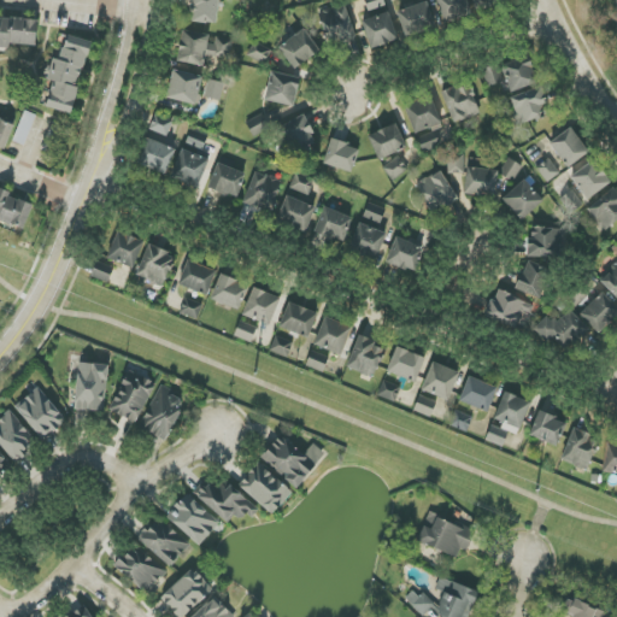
[(216,24),(218,0),(192,0),(189,22),(216,24)]
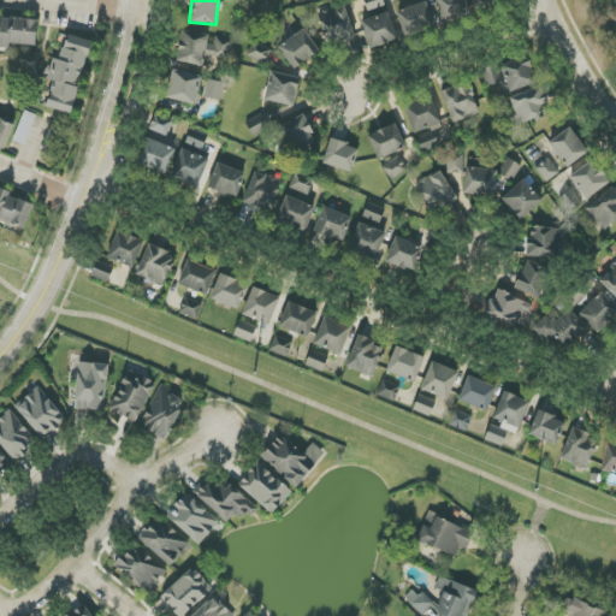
[(369,49),(396,41),(384,0),(367,6),(369,15),(361,17),(369,49)]
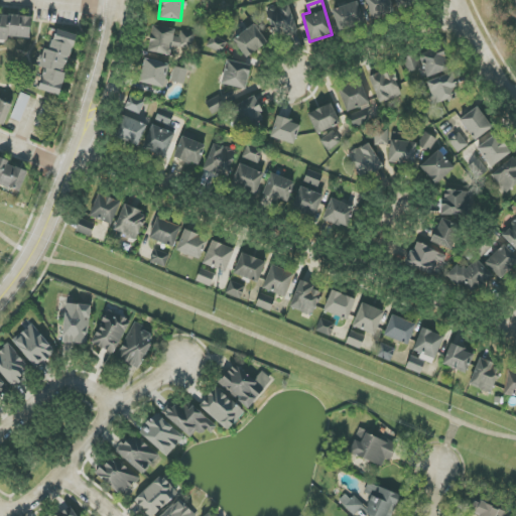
[(365,0),(371,18),(395,10),(391,0),(365,0)]
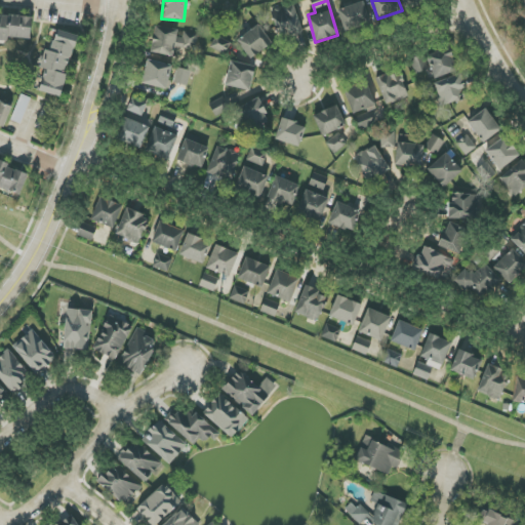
[(346,32),(370,23),(362,1),(337,10),(346,32)]
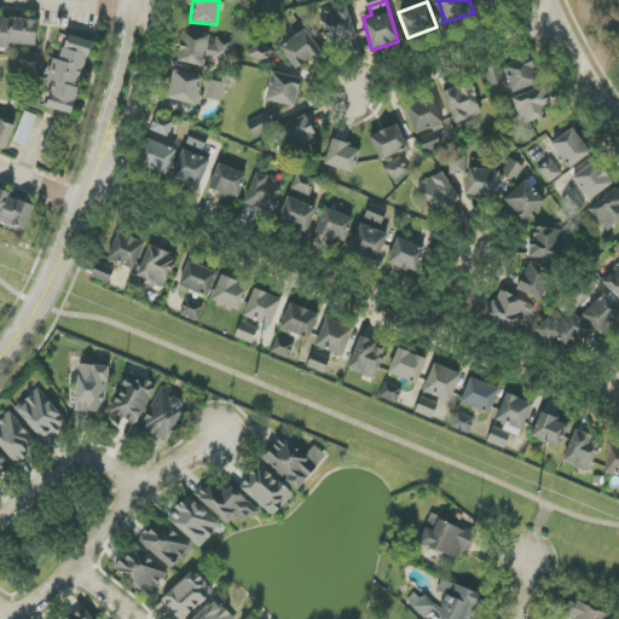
[(357,39),(348,7),(320,15),(328,45),(357,39)]
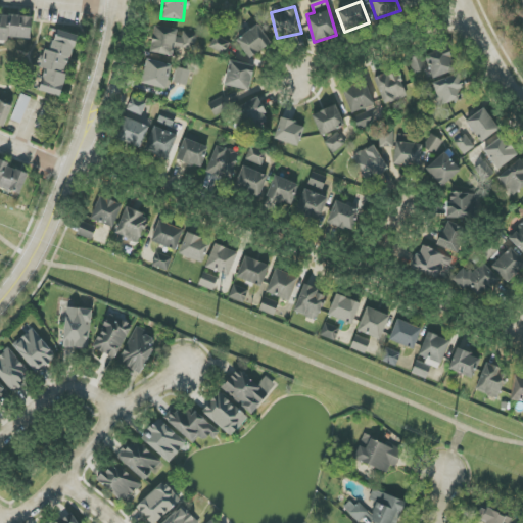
[(32,16),(0,14),(0,41),(8,41),(8,38),(32,39),(32,16)]
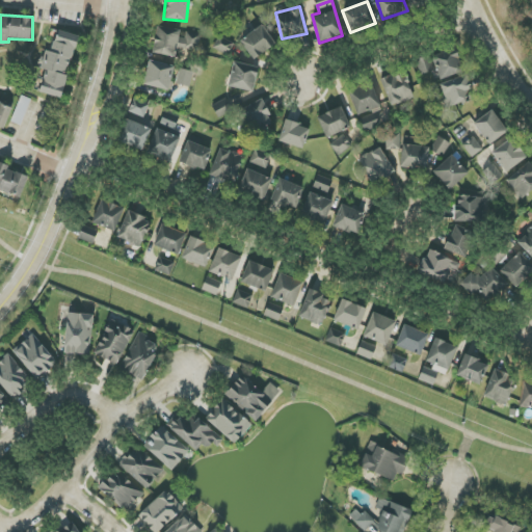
[(275,46),(264,25),(240,40),(253,59),(275,46)]
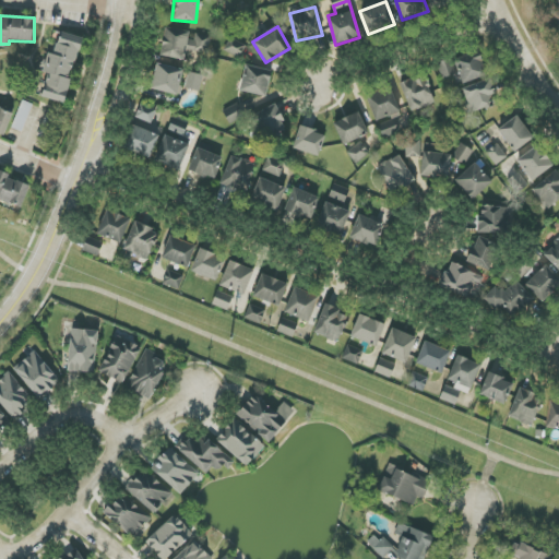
[(162,57),(186,59),(187,52),(209,54),(211,35),(192,34),(192,31),(164,28),(162,57)]
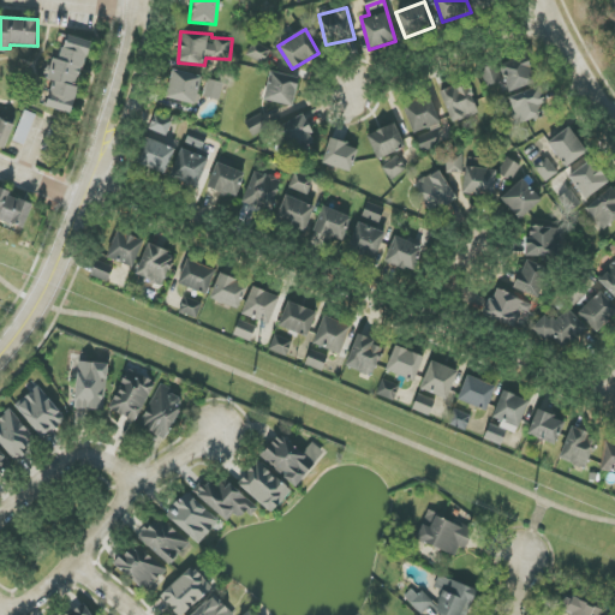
[(90,41),(66,35),(60,60),(53,59),(47,81),(53,82),(47,107),(72,114),(90,41)]
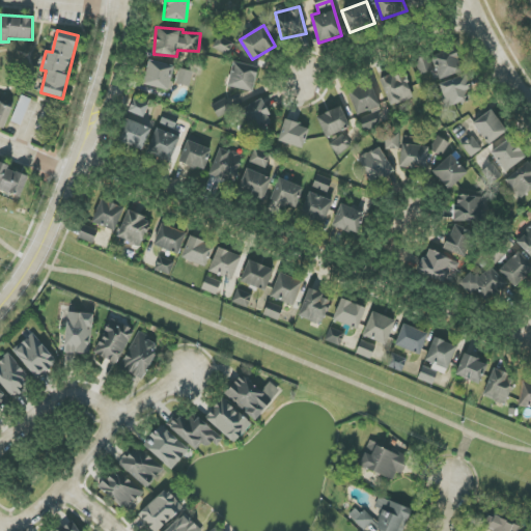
[(233,43),(220,35),(214,47),(227,55),(233,43)]
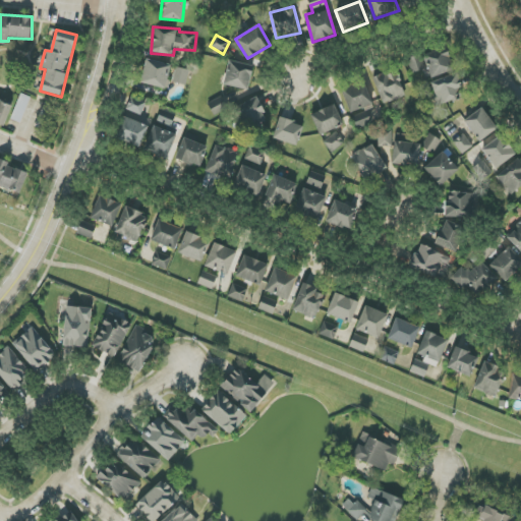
[(430,78),(454,70),(447,48),(408,61),(413,73),(427,68),(430,78)]
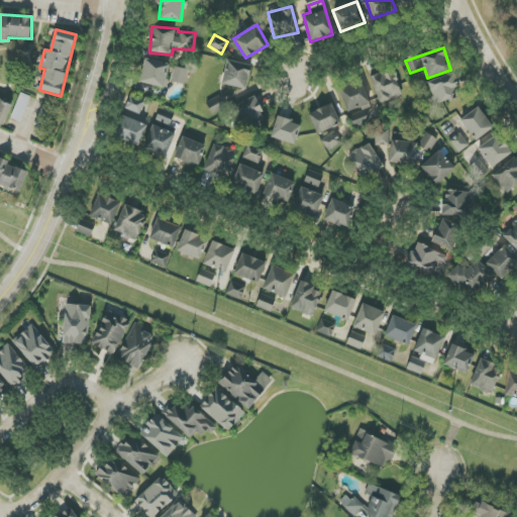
[(166,88),(169,63),(144,60),(140,84),(166,88)]
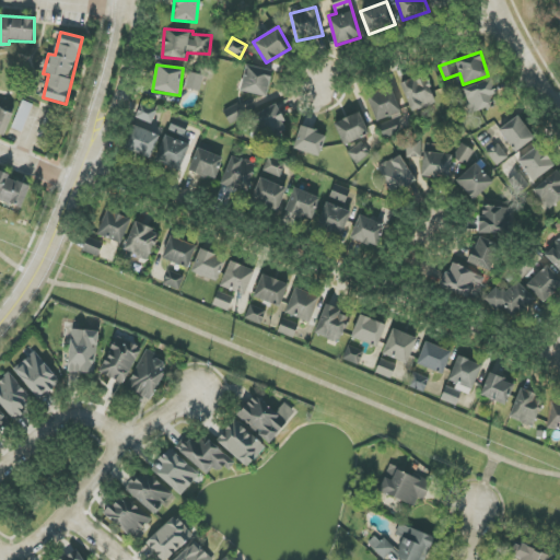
[(240,91),(267,97),(273,71),(246,65),(240,91)]
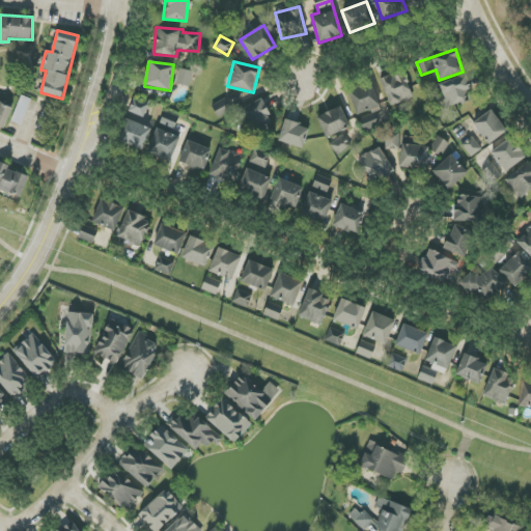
[(175,84),(190,87),(193,72),(179,68),(175,84)]
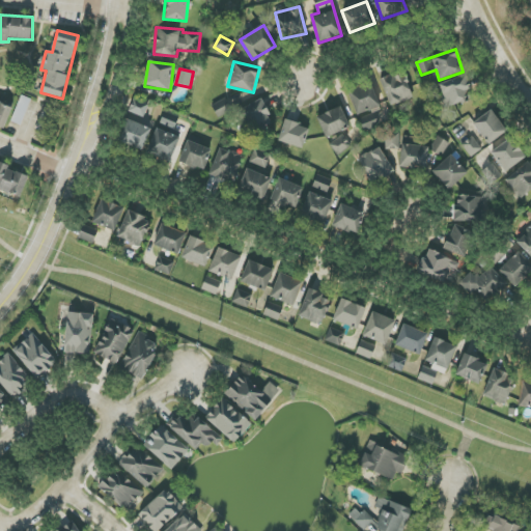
[(379,80),(392,107),(414,96),(400,70),(379,80)]
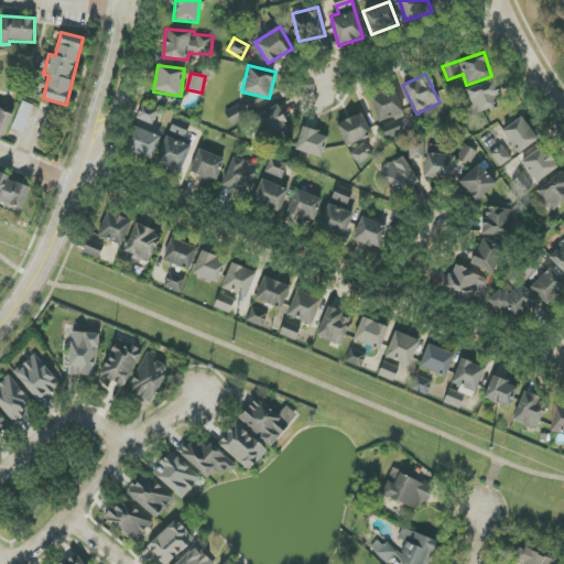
[(467,89),(474,115),(500,106),(494,82),(467,89)]
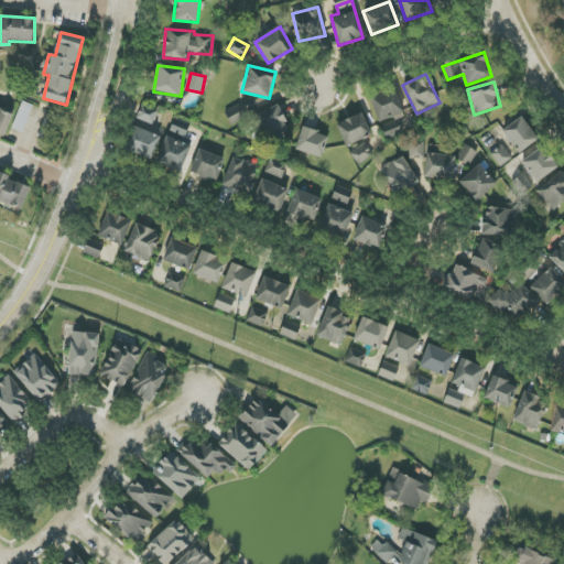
[(380,122),(404,112),(393,88),(369,99),(380,122)]
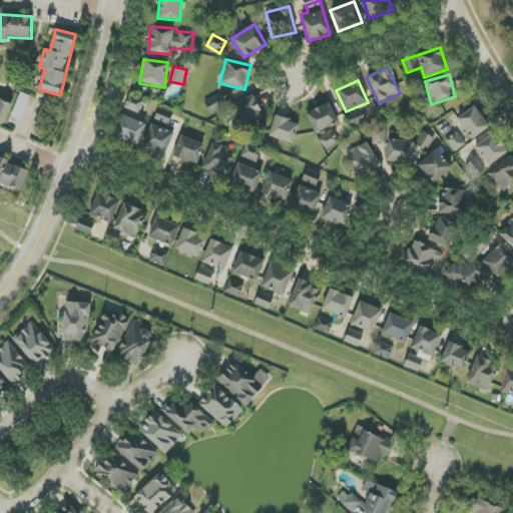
[(20,121),(30,96),(21,92),(11,117),(20,121)]
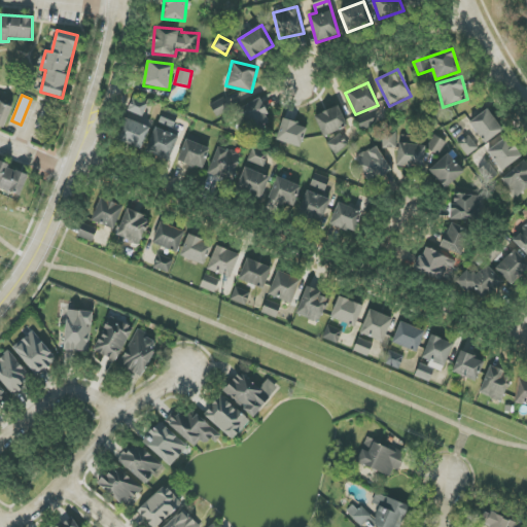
[(142,117),(147,104),(133,98),(128,111),(142,117)]
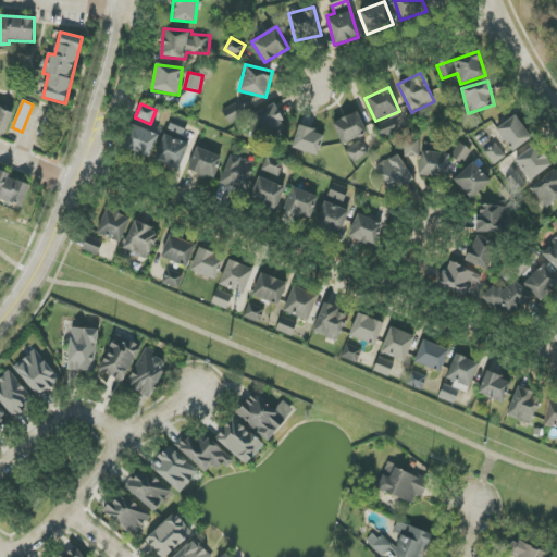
[(267,113),(255,109),(247,130),(276,140),(287,111),(270,104),(267,113)]
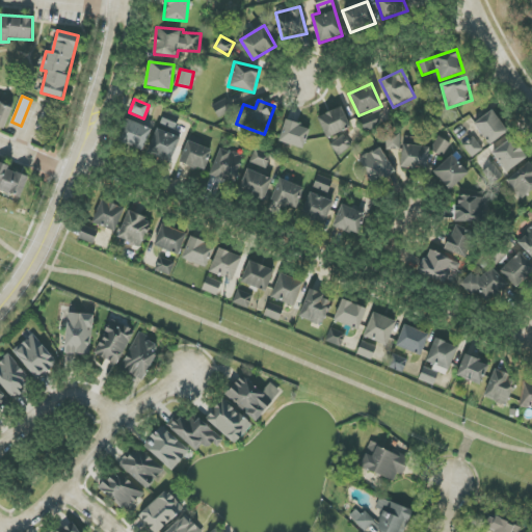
[(0,126),(5,128),(12,106),(0,102),(0,126)]
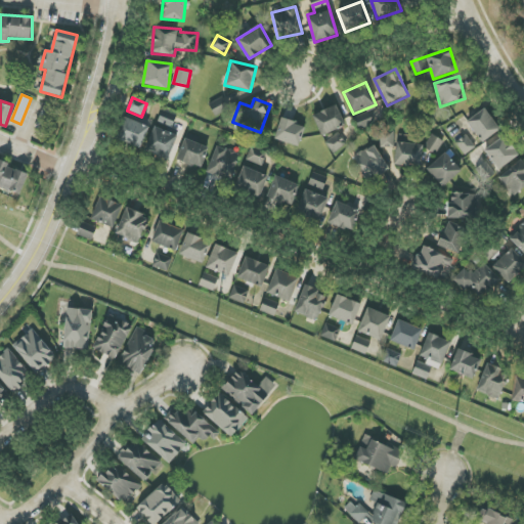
[(346,126),(337,104),(312,115),(321,136),(346,126)]
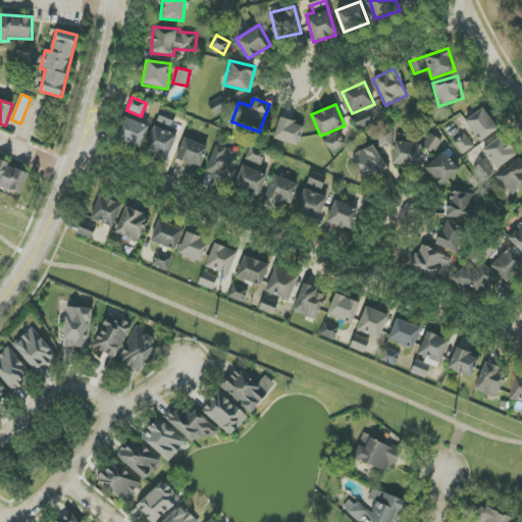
[(481,143),(499,128),(482,107),(465,121),(481,143)]
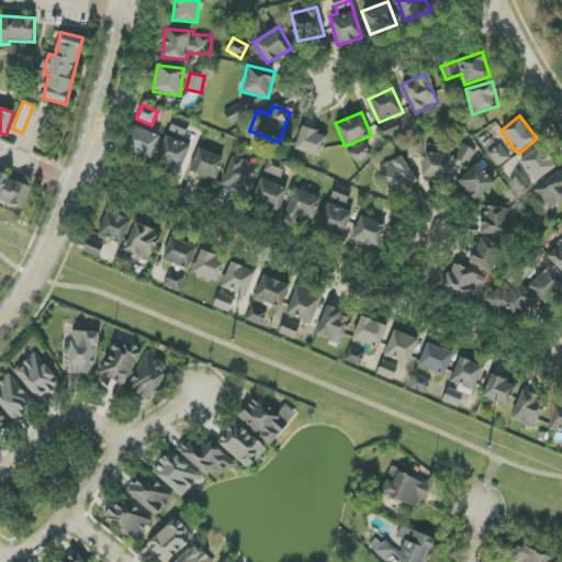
[(184,137),(190,123),(175,117),(169,132),(184,137)]
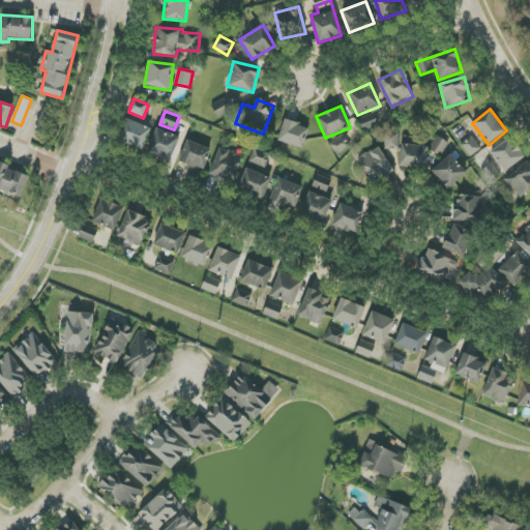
[(373,111),(359,114),(363,128),(376,124),(373,111)]
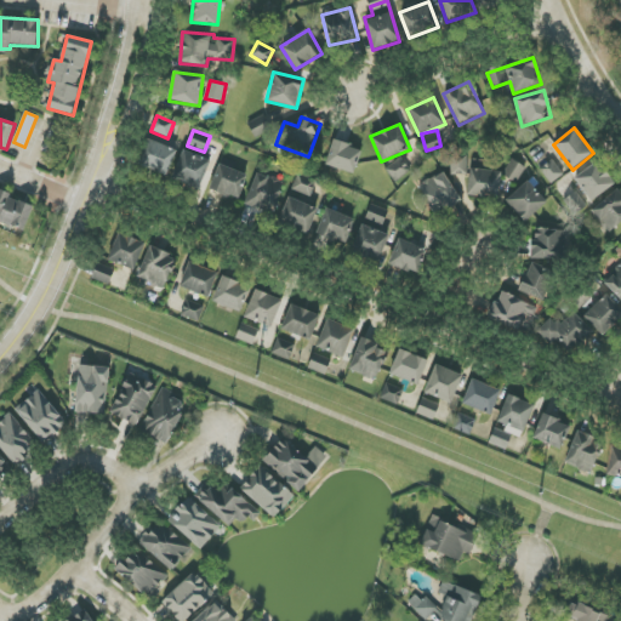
[(363,151),(335,140),(325,164),(353,175),(363,151)]
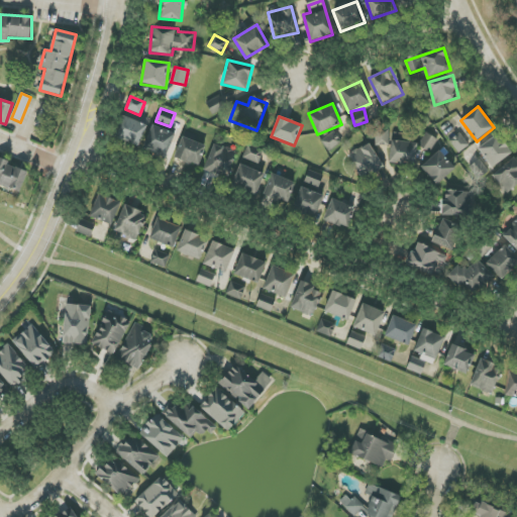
[(141,145),(146,123),(121,117),(116,139),(141,145)]
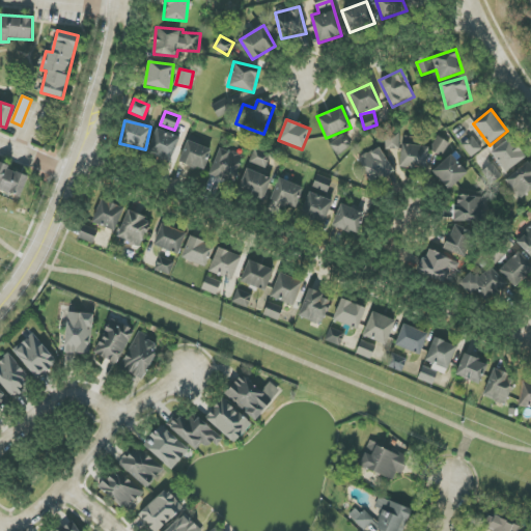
[(179,137),(156,129),(148,155),(172,162),(179,137)]
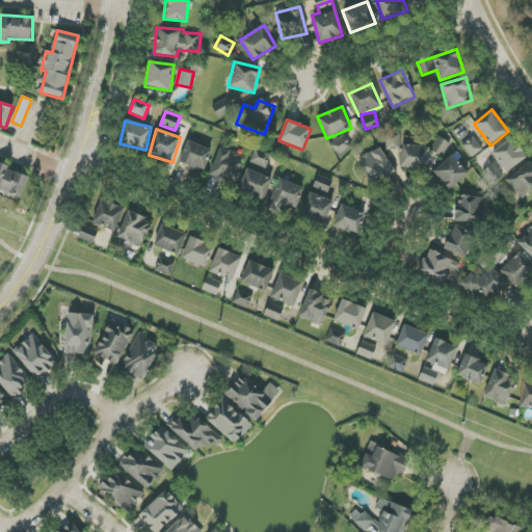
[(387,150),(400,150),(399,134),(387,135),(387,150)]
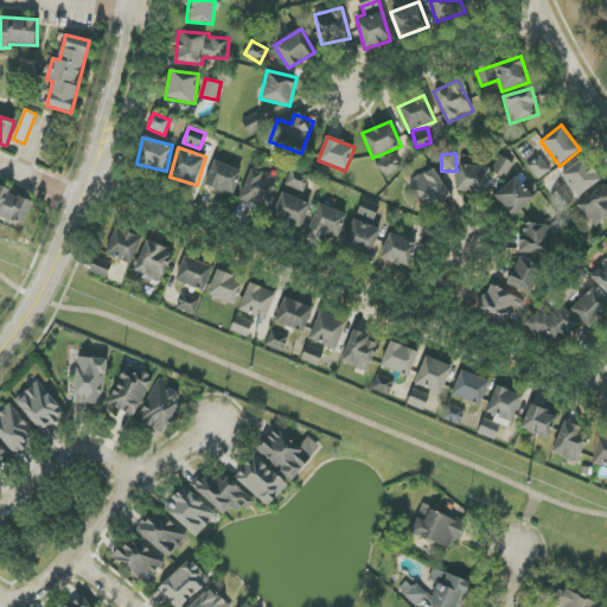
[(538,180),(551,171),(540,155),(528,165),(538,180)]
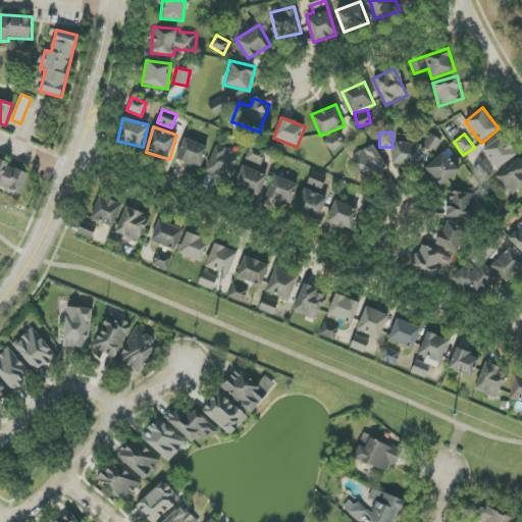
[(497,169),(516,156),(502,134),(481,147),(497,169)]
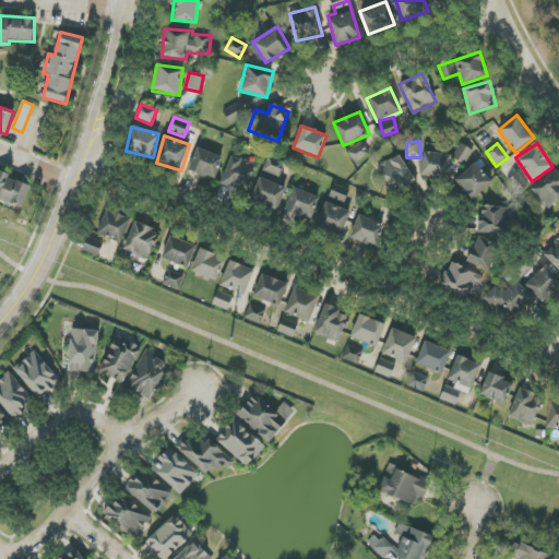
[(223,156),(195,149),(190,171),(216,179),(223,156)]
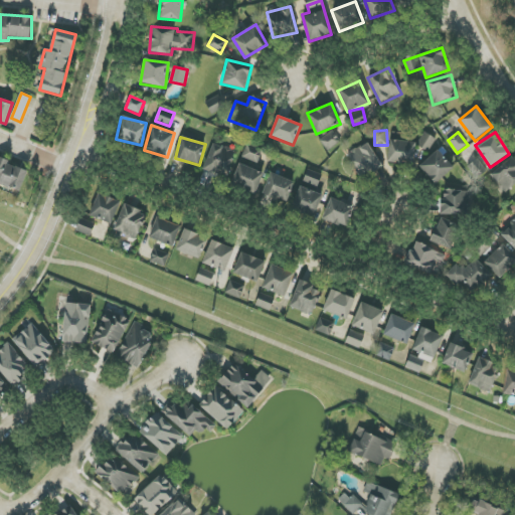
[(388,163),(414,164),(415,142),(389,141),(388,163)]
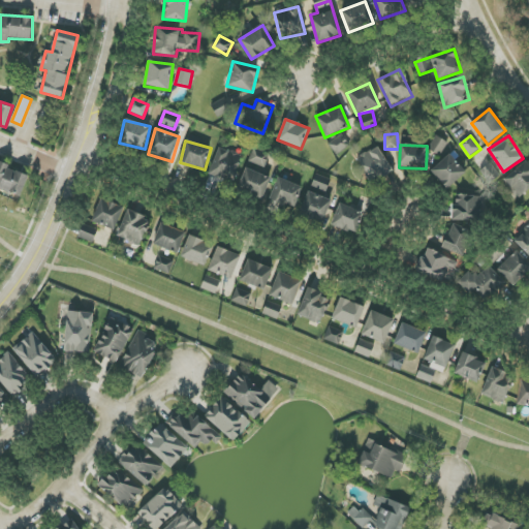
[(393,170),(377,146),(356,159),(372,183),(393,170)]
